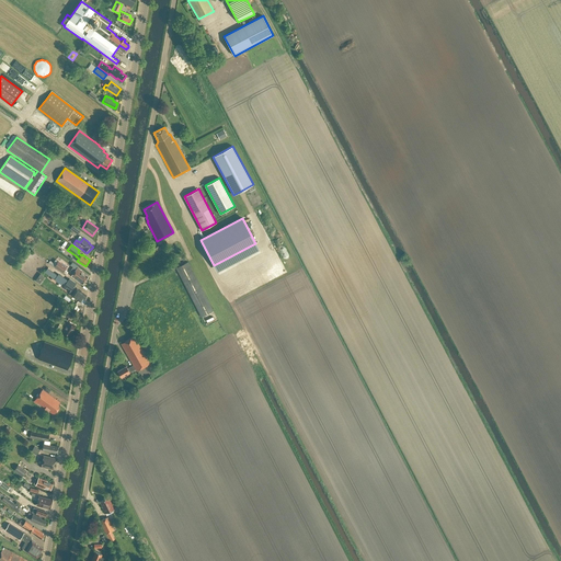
[(63,272),(67,267),(58,261),(54,266),(63,272)]
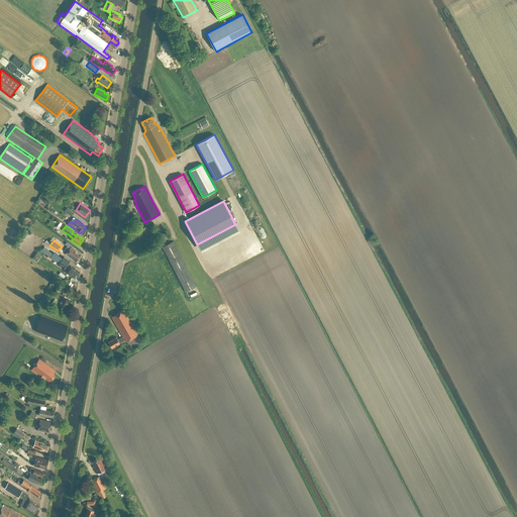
[(173,241),(163,246),(186,292),(196,286),(173,241)]
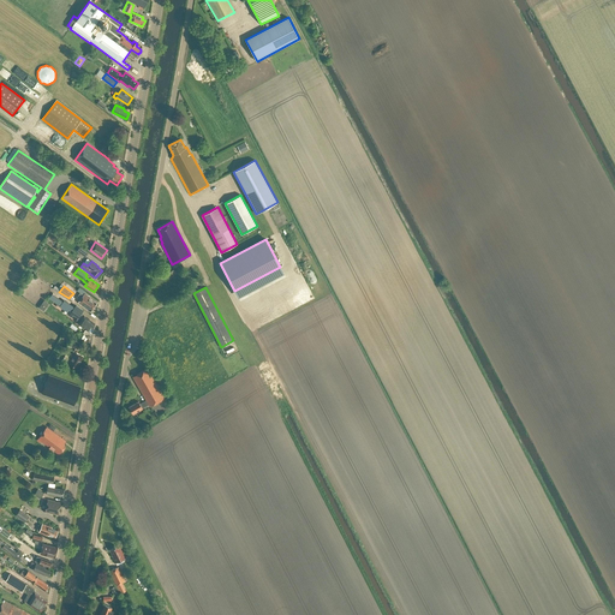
[(84,293),(83,294),(78,302),(90,311),(96,303),(89,298),(90,297),(84,293)]
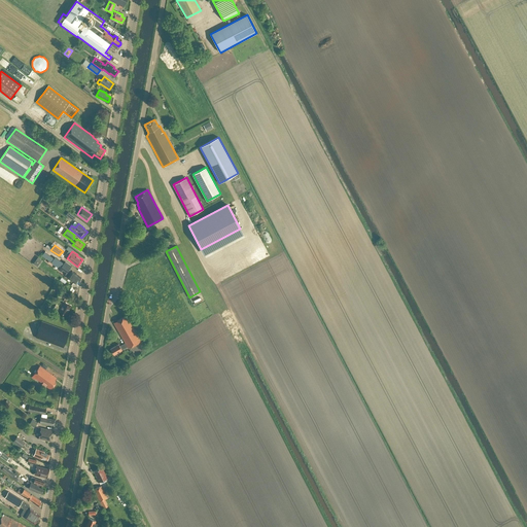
[(59,267),(62,262),(55,256),(51,261),(59,267)]
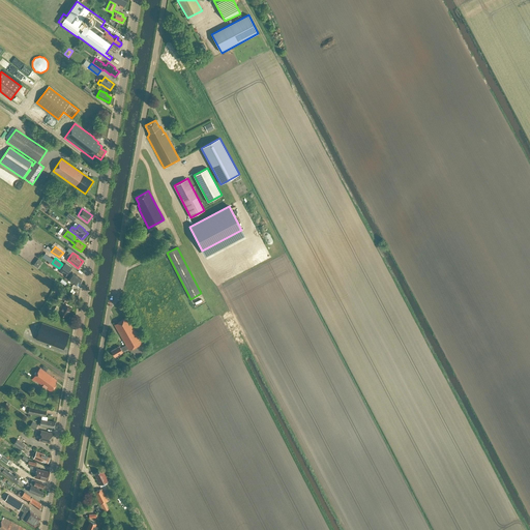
[(67,280),(77,286),(79,282),(82,278),(70,270),(71,267),(65,263),(59,271),(61,273),(63,271),(66,274),(65,276),(68,278),(67,280)]
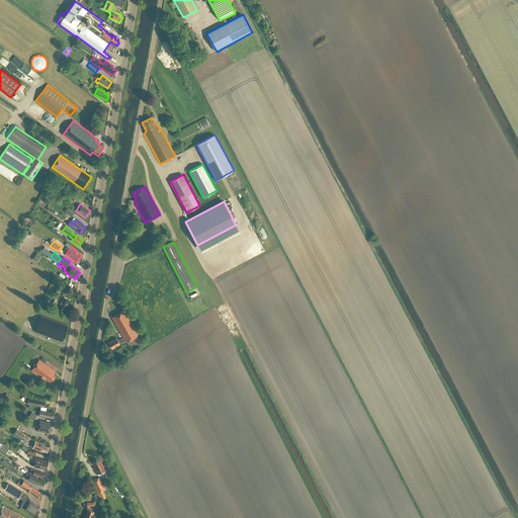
[(69,300),(61,296),(57,306),(65,310),(69,300)]
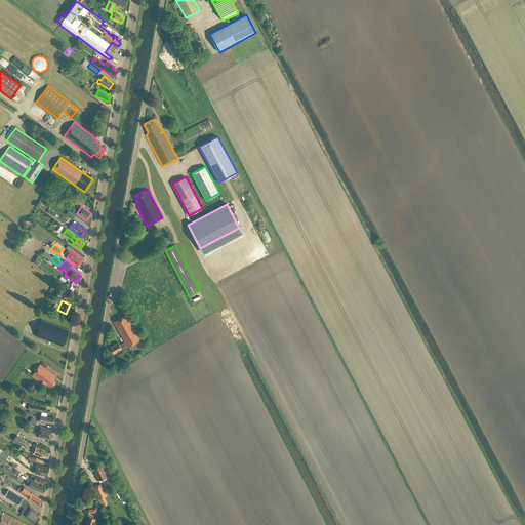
[(127,347),(140,339),(125,315),(113,321),(124,341),(119,345),(118,342),(110,348),(113,353),(121,349),(121,348),(126,345),(127,347)]
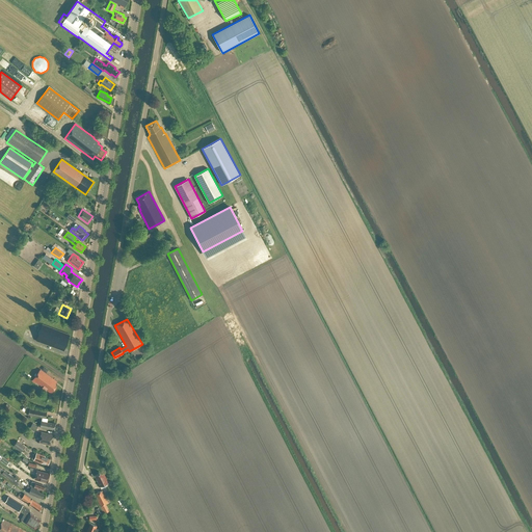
[(63,351),(70,335),(43,324),(36,341),(63,351)]
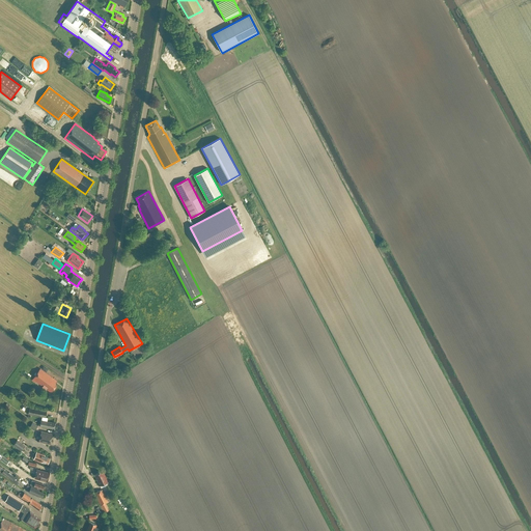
[(55,384),(57,381),(40,368),(32,380),(34,382),(35,381),(43,386),(43,387),(45,389),(46,389),(51,392),(57,385),(55,384)]
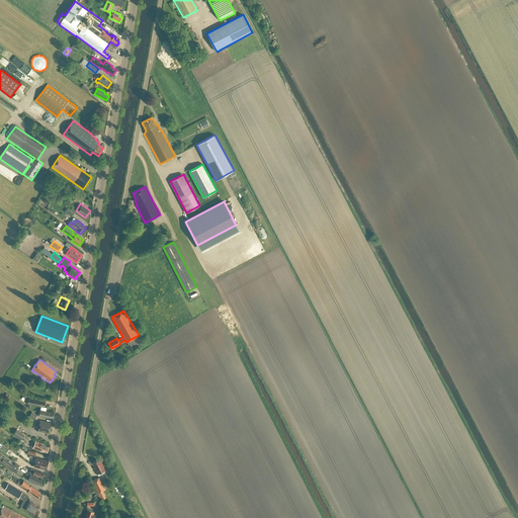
[(28,398),(27,404),(45,407),(46,401),(28,398)]
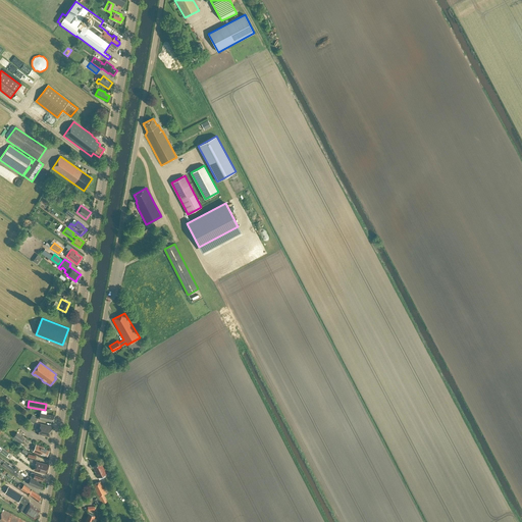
[(53,421),(54,416),(46,414),(47,411),(41,410),(39,419),(53,421)]
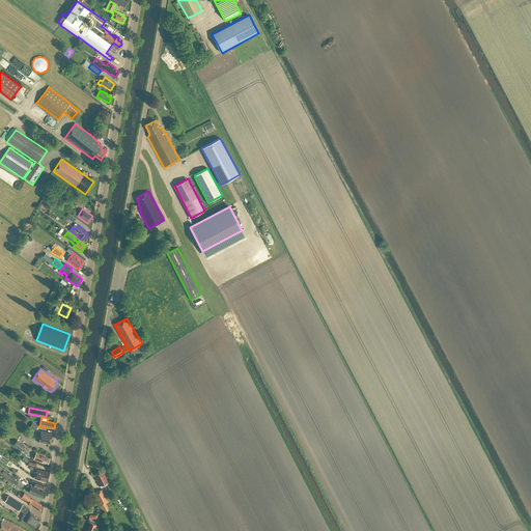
[(34,430),(37,426),(32,422),(29,427),(34,430)]
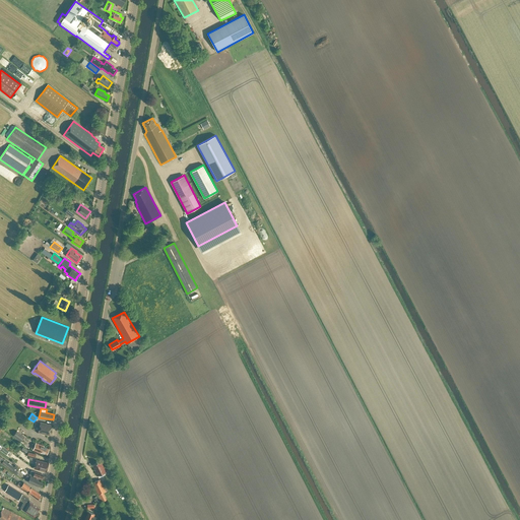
[(38,433),(49,435),(51,425),(41,423),(38,433)]
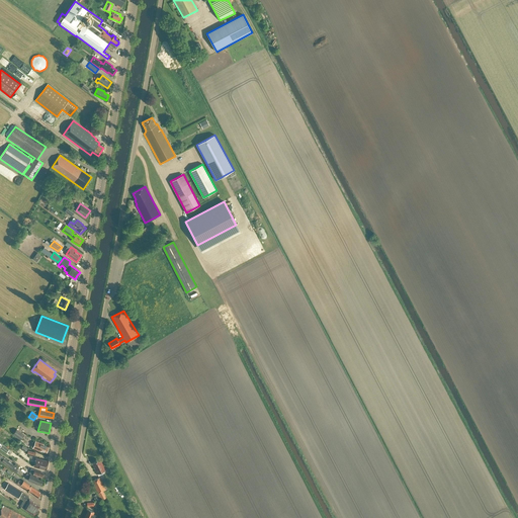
[(25,435),(17,429),(13,434),(21,440),(25,435)]
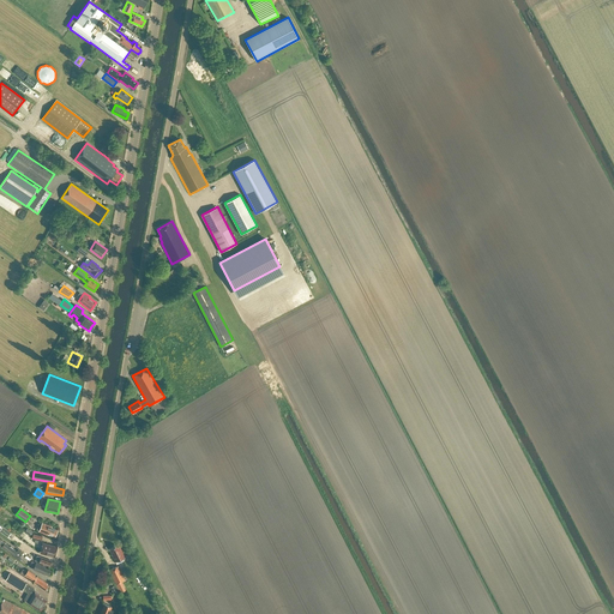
[(49,534),(55,536),(58,530),(52,528),(52,527),(42,523),(38,531),(48,535),(49,534)]
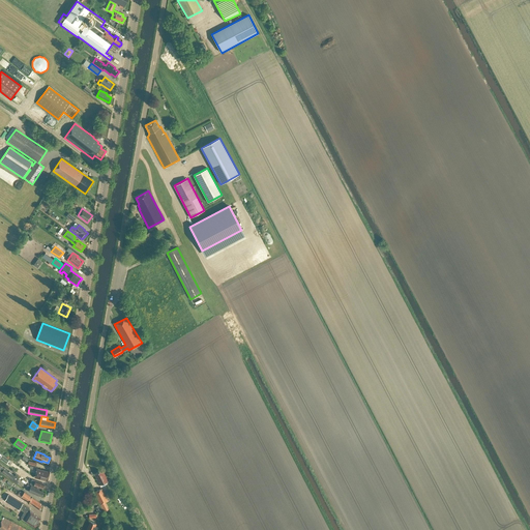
[(12,480),(15,476),(4,469),(2,472),(12,480)]
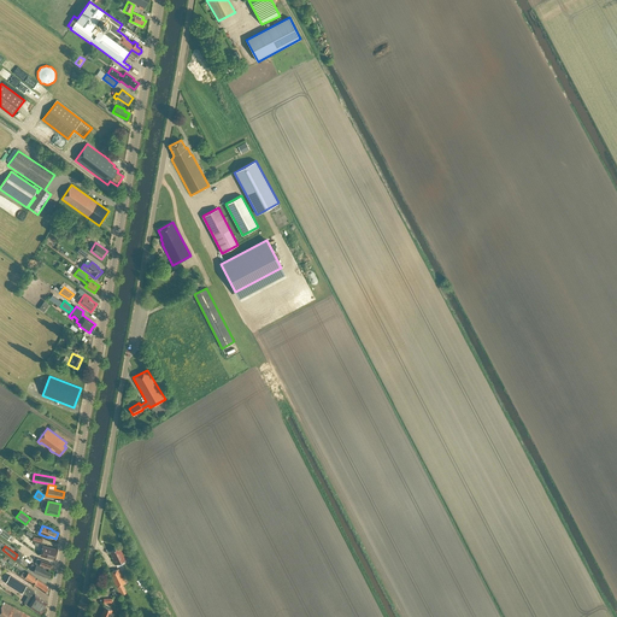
[(40,556),(56,559),(58,550),(42,546),(40,556)]
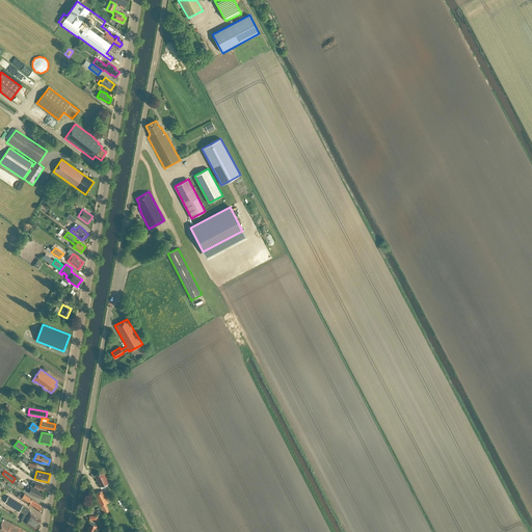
[(102,474),(101,472),(95,475),(100,486),(108,482),(104,473),(102,474)]
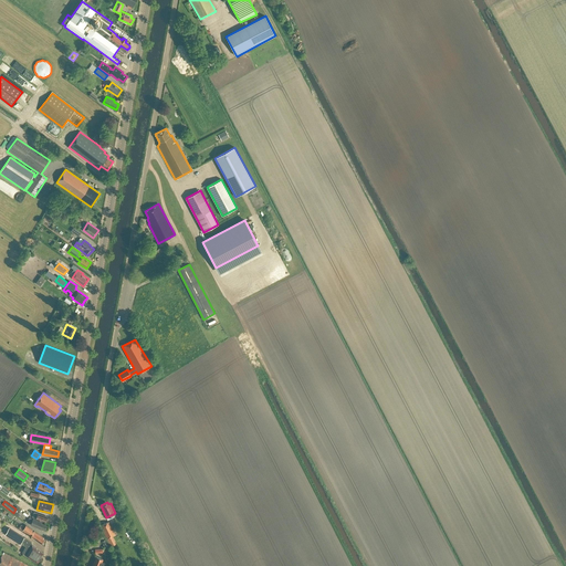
[(46,519),(48,517),(42,515),(42,514),(38,513),(38,514),(32,512),(31,516),(45,522),(45,521),(46,521),(48,519),(46,519)]
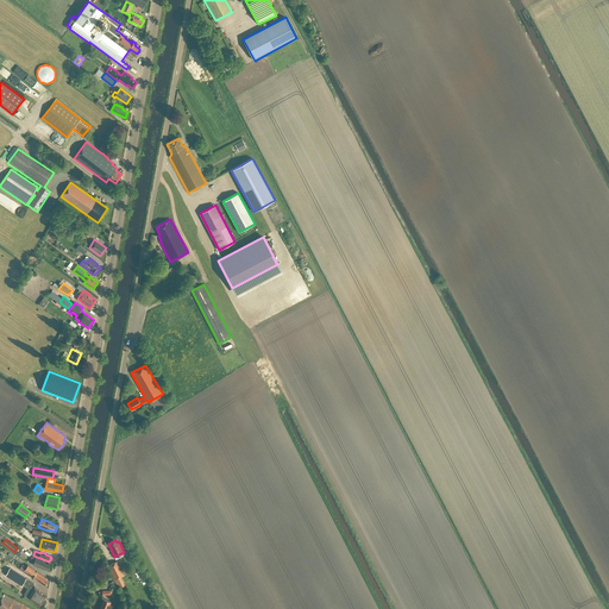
[(37,566),(38,567),(42,569),(43,567),(48,570),(50,565),(44,563),(45,562),(36,558),(33,564),(38,565),(37,566)]
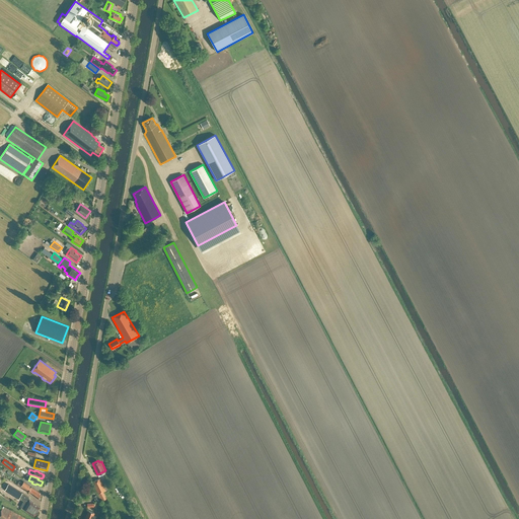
[(98,494),(105,491),(99,478),(92,483),(98,494)]
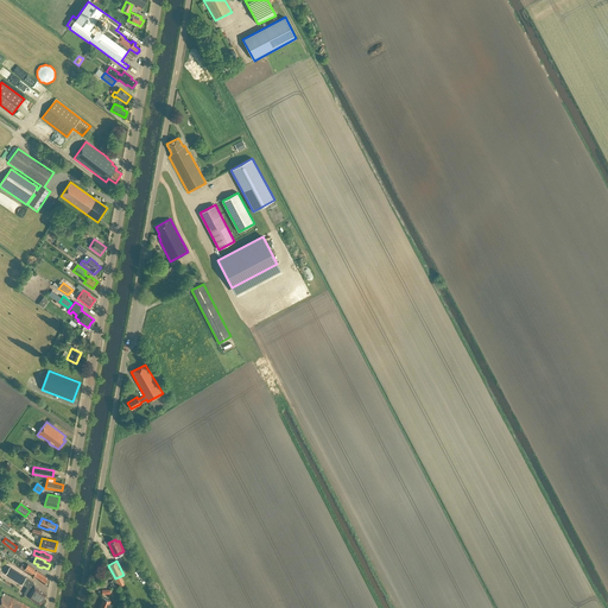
[(46,578),(46,577),(38,571),(37,572),(35,570),(35,569),(31,567),(31,568),(27,565),(25,570),(31,575),(32,572),(35,575),(33,576),(44,584),(48,580),(46,578)]
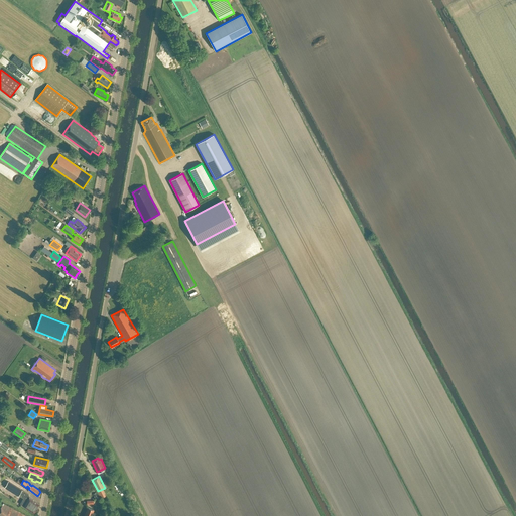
[(28,494),(22,490),(8,481),(4,488),(18,496),(19,495),(23,498),(20,504),(34,513),(39,504),(29,497),(28,494)]
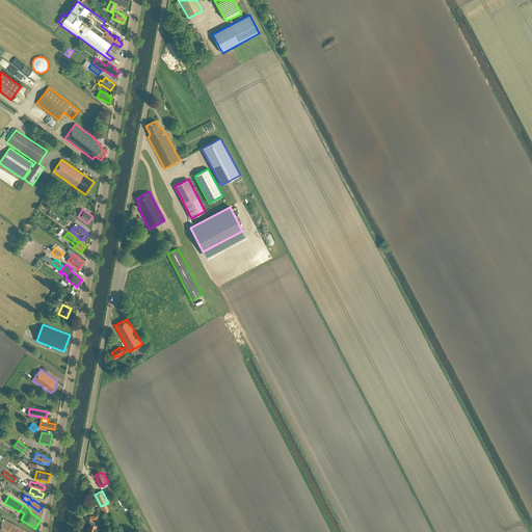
[(27,531),(3,519),(0,524),(0,523),(0,531),(27,531)]
